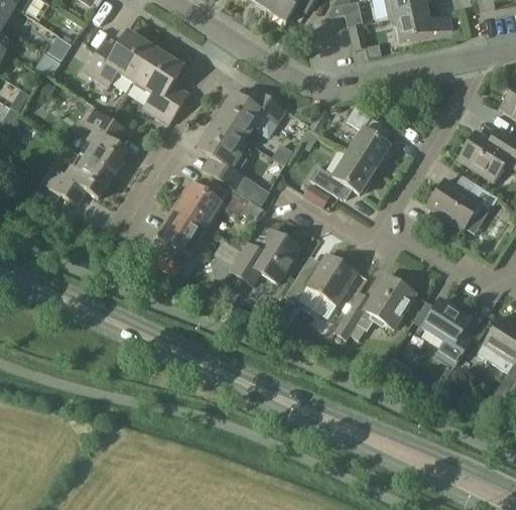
[(0,20),(3,22),(14,4),(8,0),(0,0),(0,20)]
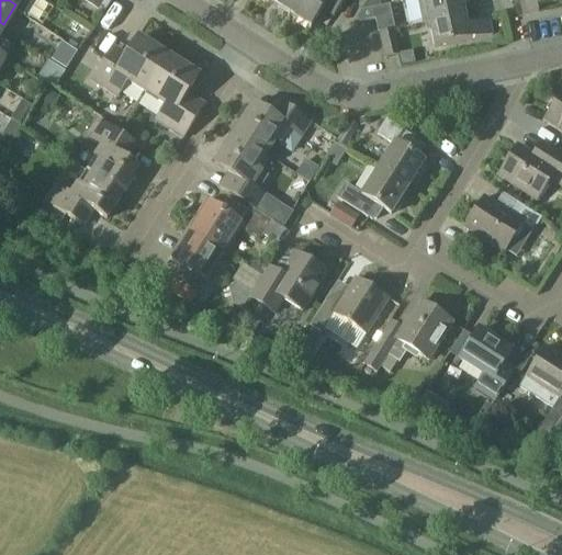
[(288,9),(293,0),(273,0),(288,9)]
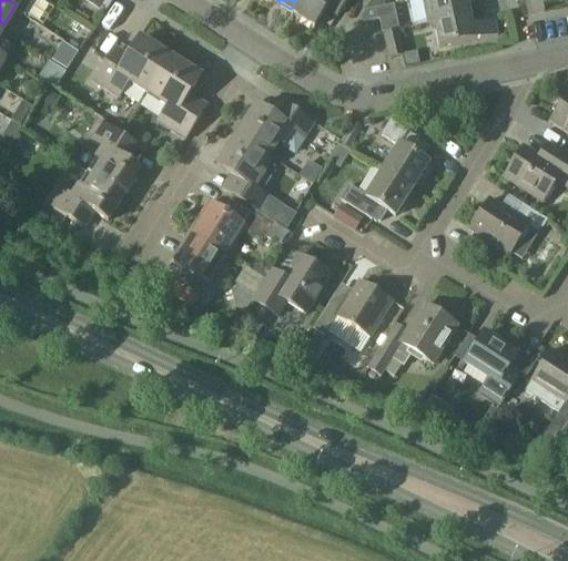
[(296,0),(291,9),(313,23),(328,0),(340,0),(342,1),(343,0),(296,0)]
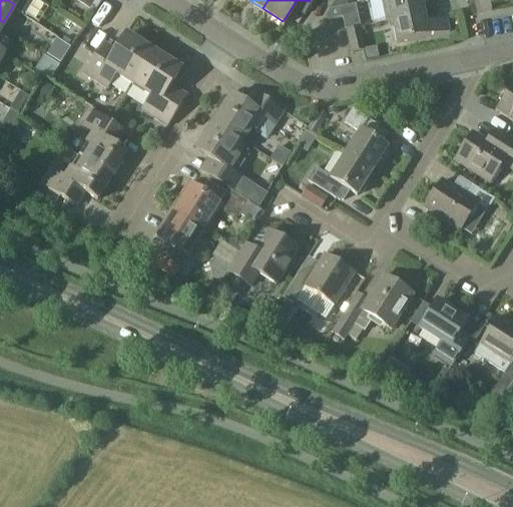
[(380,0),(384,16),(424,7),(423,0),(380,0)]
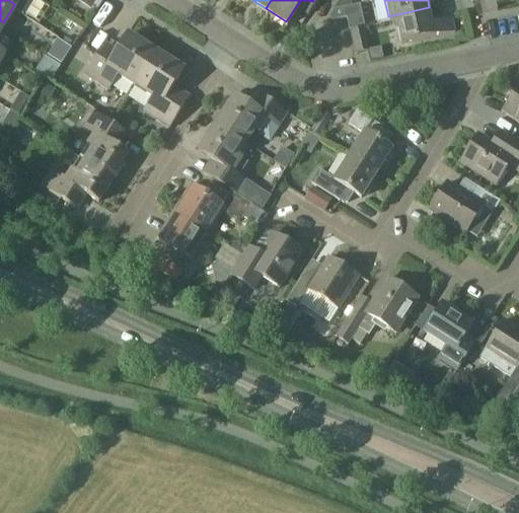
[(484,0),(486,8),(496,5),(495,0),(484,0)]
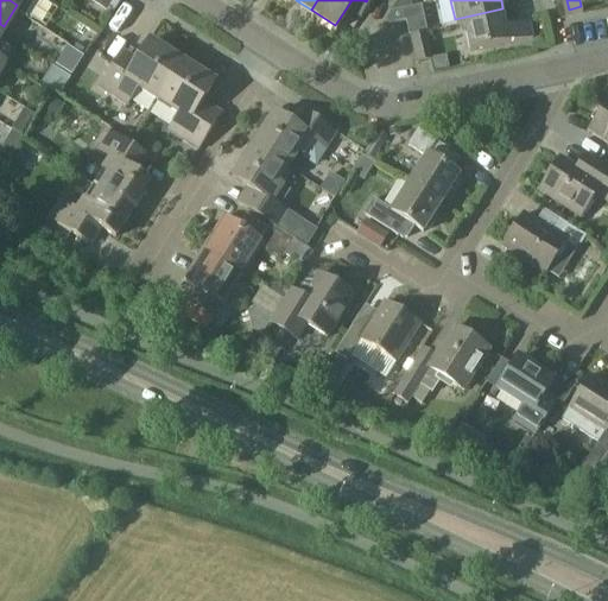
[(530,16),(505,21),(502,8),(455,19),(456,20),(463,19),(468,45),(533,32),(530,16)]
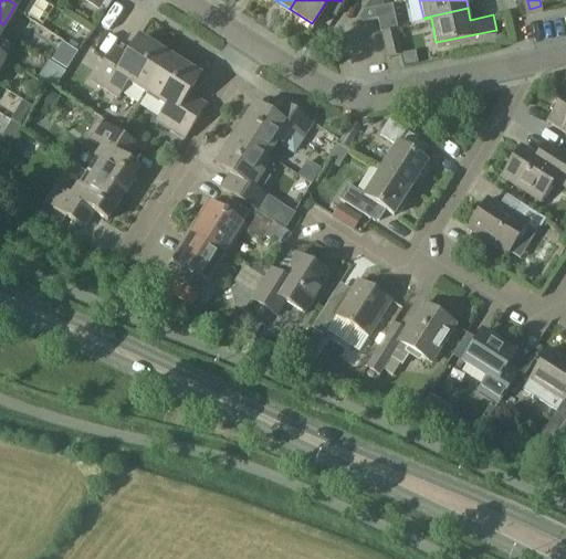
[(402,51),(397,23),(380,27),(386,54),(402,51)]
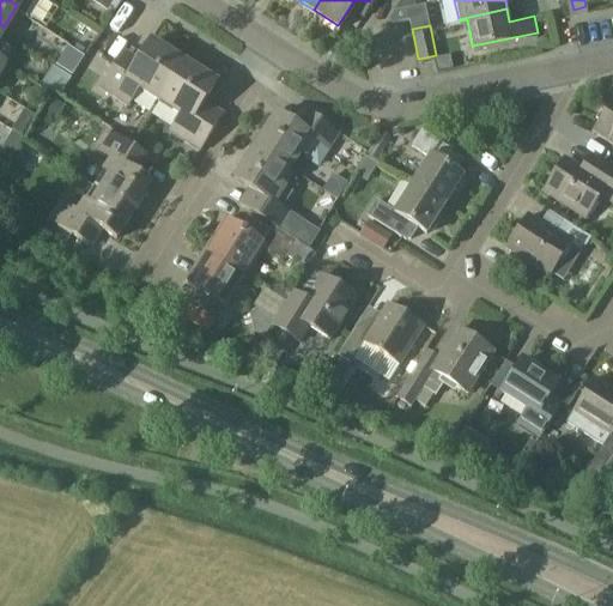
[(158,97),(183,56),(151,36),(131,67),(115,58),(99,83),(127,100),(138,84),(158,97)]
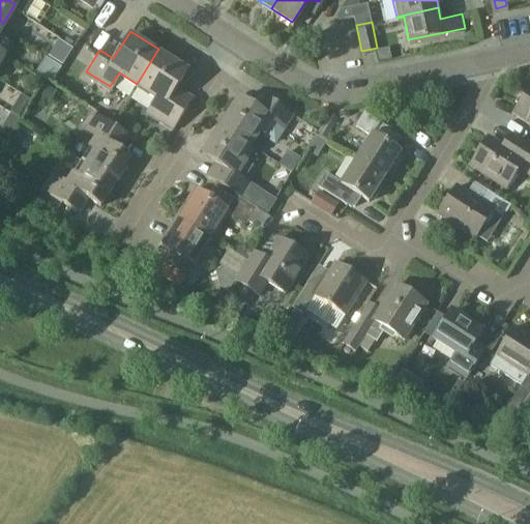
[(158,49),(137,84),(155,95),(147,109),(173,125),(186,105),(170,94),(186,66),(158,49)]
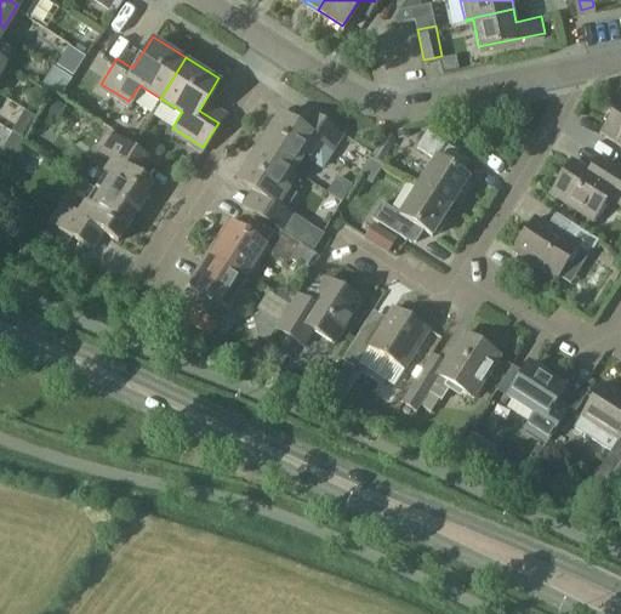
[(620,160),(620,96),(600,129),(620,141),(620,154),(619,159),(620,160)]
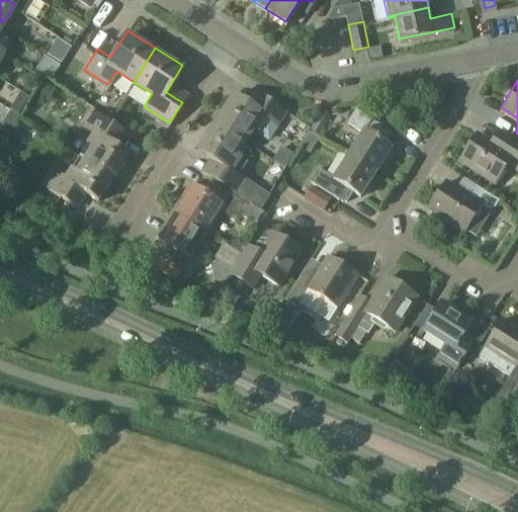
[(269,136),(286,108),(261,92),(255,104),(233,90),(214,118),(246,139),(254,126),(269,136)]
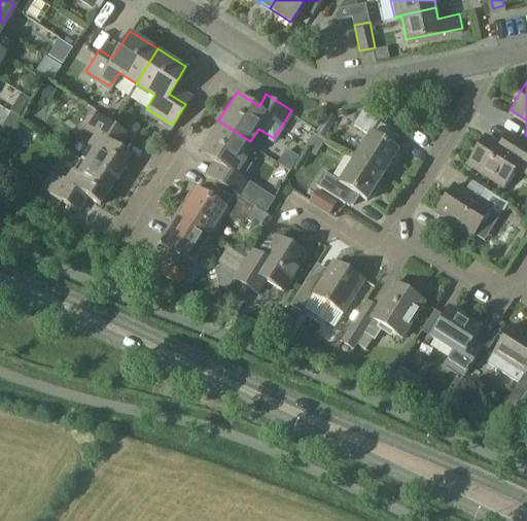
[(354,153),(381,171),(396,147),(390,144),(398,130),(384,122),(361,107),(353,120),(369,130),(354,153)]
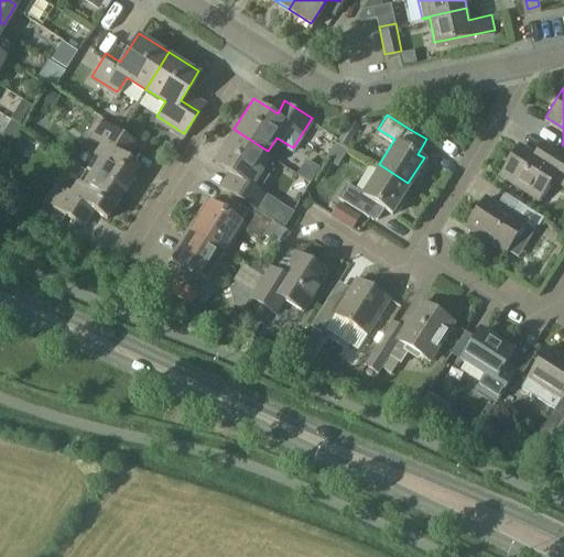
[(88,166),(123,189),(139,165),(121,153),(131,138),(97,116),(87,132),(101,141),(86,165),(88,166)]
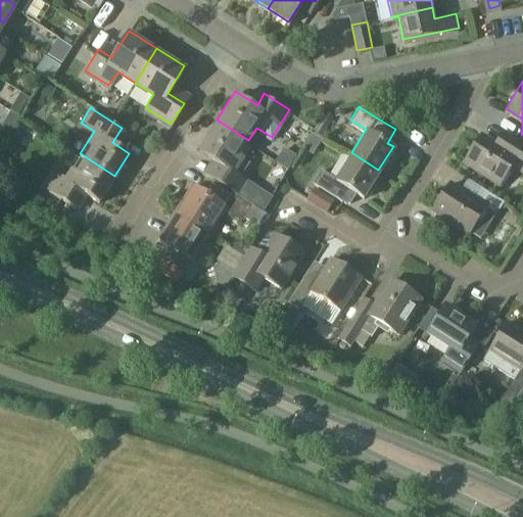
[(240,153),(248,140),(217,120),(198,147),(221,161),(212,175),(214,176),(237,191),(246,177),(235,170),(243,156),(240,153)]
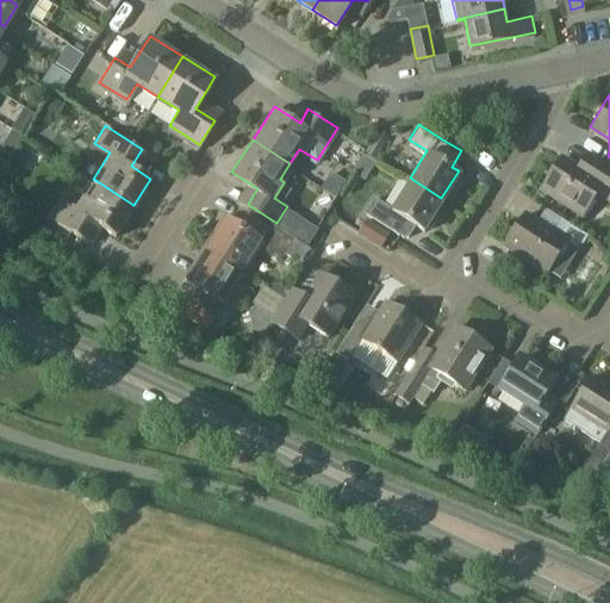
[(609,200),(609,161),(596,153),(584,145),(574,161),(561,153),(540,185),(582,211),(595,191),(609,200)]
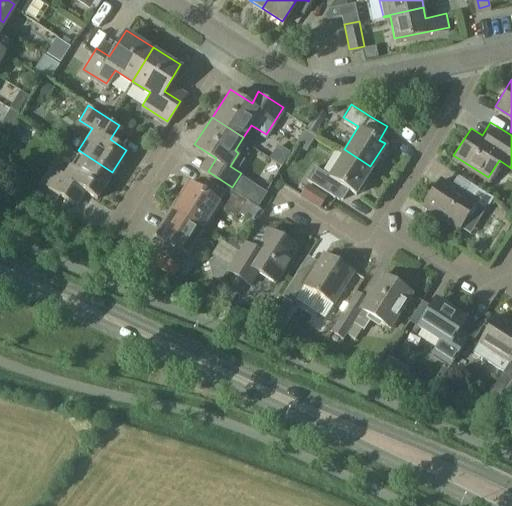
[(278,140),(269,154),(282,161),(290,148),(278,140)]
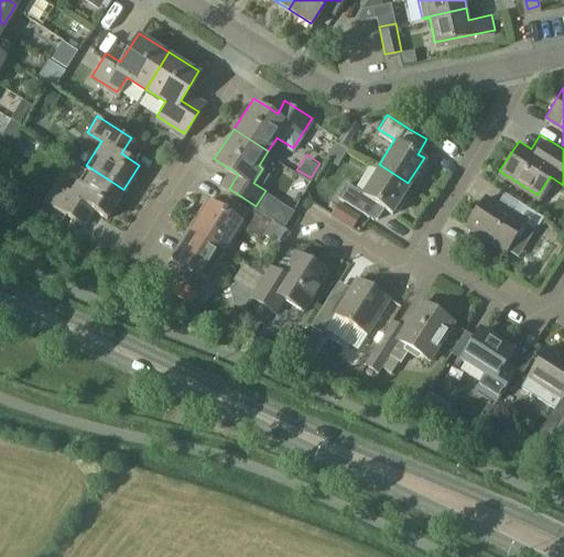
[(345,179),(336,193),(371,215),(377,215),(383,204),(391,209),(393,205),(396,206),(398,206),(402,199),(401,197),(400,196),(408,183),(379,164),(362,190),(345,179)]
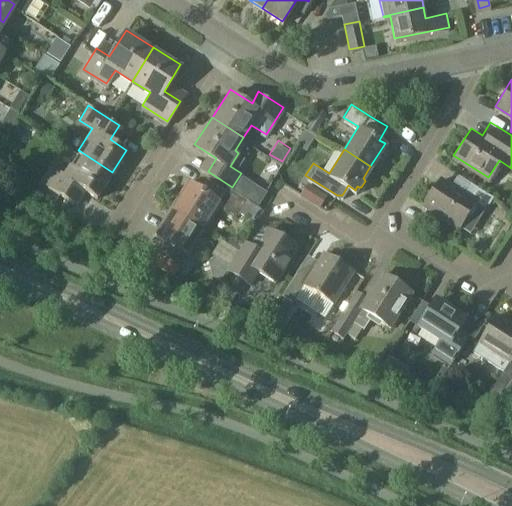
[(97,194),(112,172),(80,151),(72,164),(70,163),(64,172),(51,164),(42,179),(72,199),(81,184),(97,194)]
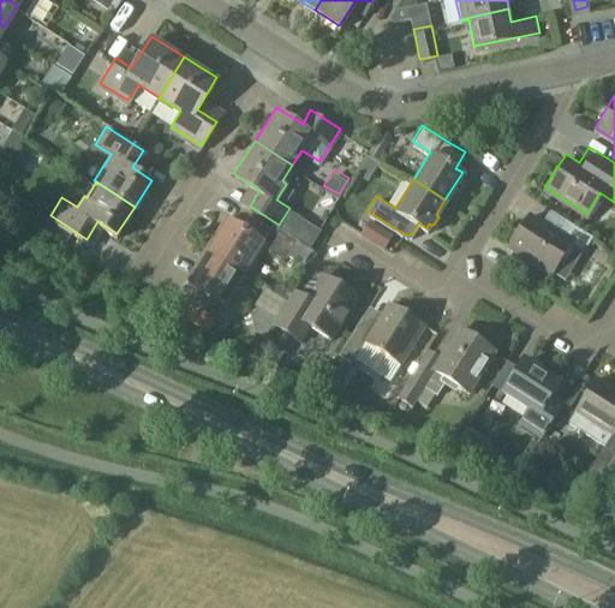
[(298,237),(279,225),(251,207),(240,224),(226,214),(206,246),(246,273),(264,245),(285,258),(298,237)]
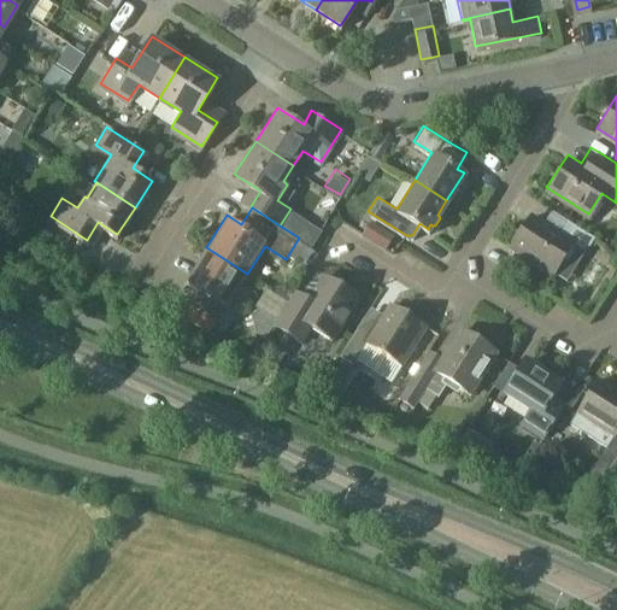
[(530,212),(509,246),(551,273),(562,256),(571,263),(581,248),(583,251),(594,234),(564,216),(556,228),(530,212)]
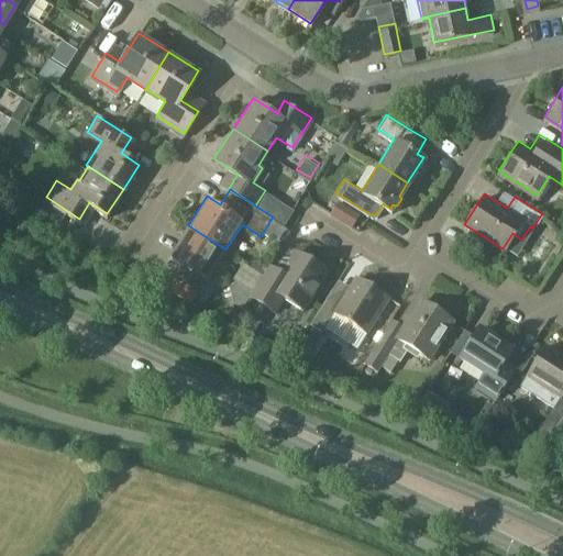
[(338,198),(330,210),(351,223),(359,211),(338,198)]
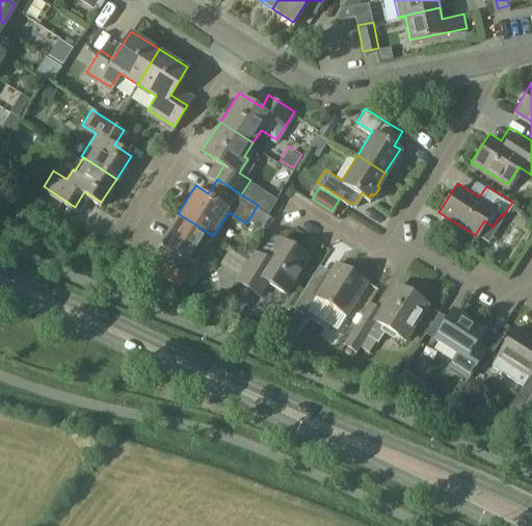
[(178,213),(160,241),(173,248),(164,260),(188,275),(195,264),(213,236),(178,213)]
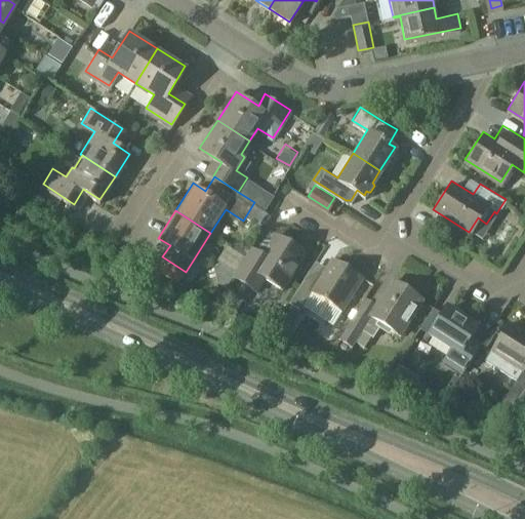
[(500,222),(480,240),(492,253),(513,236),(500,222)]
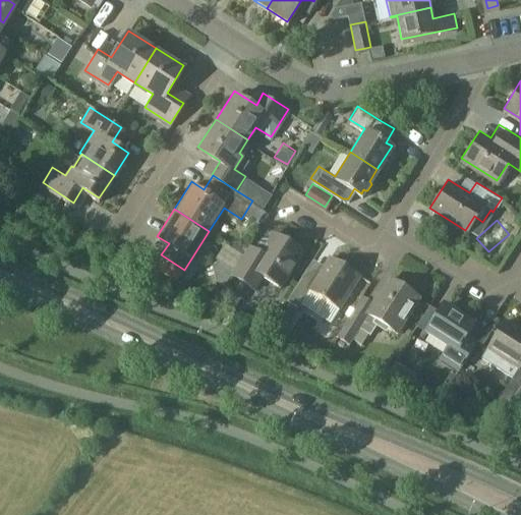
[(242,252),(232,268),(228,274),(252,289),(263,273),(280,285),(302,250),(273,231),(259,251),(248,244),(242,252)]
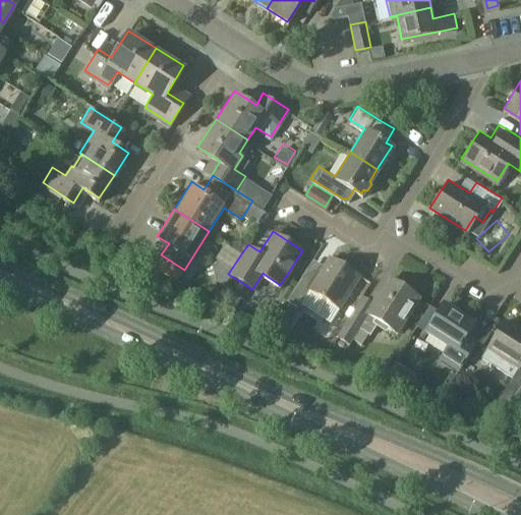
[(232,268),(242,252),(223,240),(213,255),(232,268)]
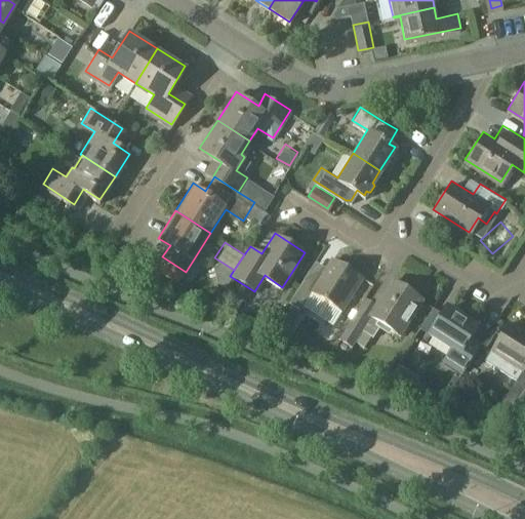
[(332,254),(324,267),(314,261),(289,300),(299,307),(312,289),(340,308),(362,274),(332,254)]
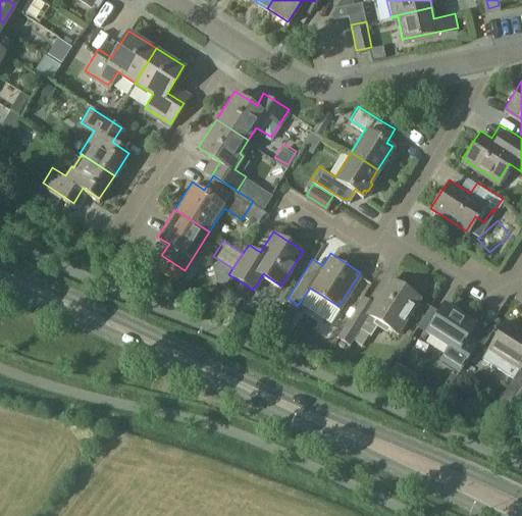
[(399,329),(420,296),(388,275),(372,301),(361,294),(329,343),(337,348),(343,341),(349,344),(353,338),(363,345),(379,318),(399,329)]
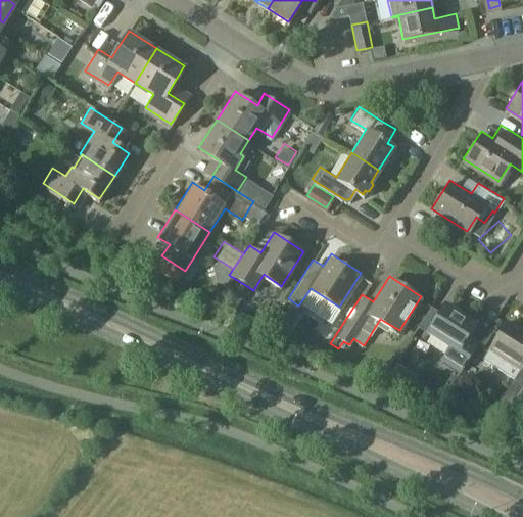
[(289,301),(279,319),(288,325),(299,308),(289,301)]
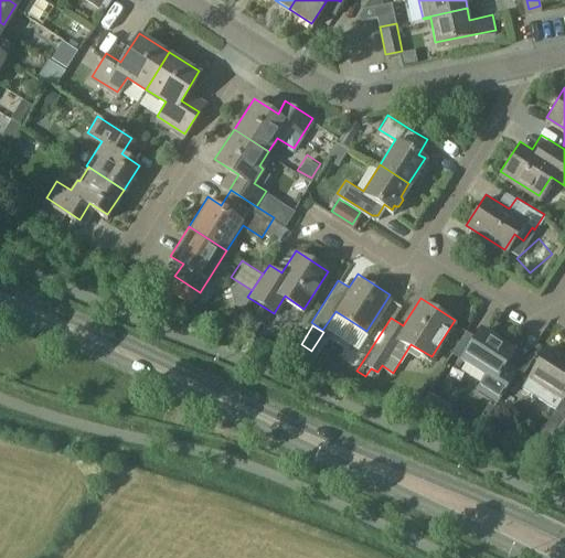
[(496,399),(518,366),(505,360),(513,347),(481,326),(461,356),(486,371),(476,387),(496,399)]
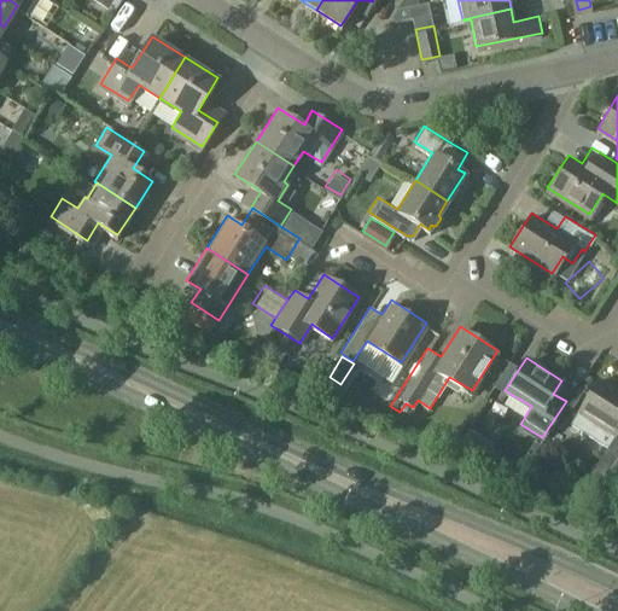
[(606,446),(617,453),(617,388),(599,376),(571,419),(607,443),(606,446)]
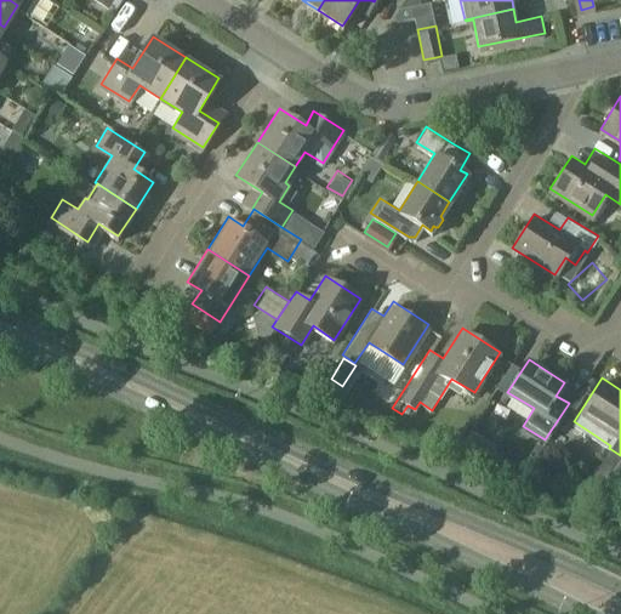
[(473,430),(466,442),(484,454),(491,441),(473,430)]
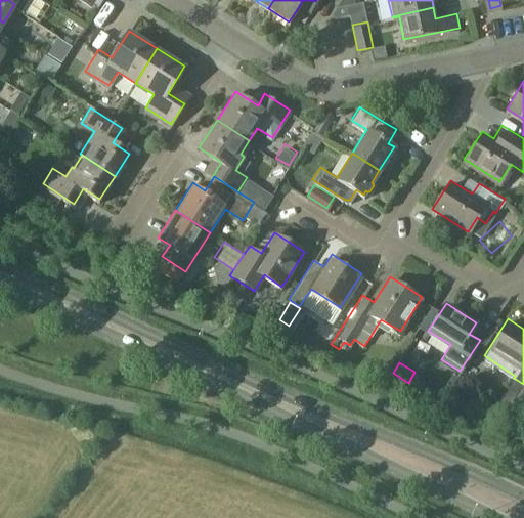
[(523,384),(515,400),(523,406),(523,384)]
